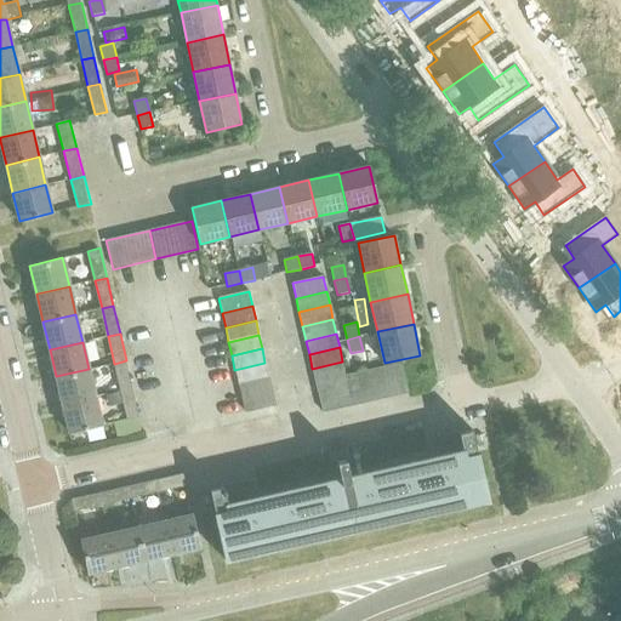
[(114,364),(121,391),(132,388),(126,360),(114,364)]
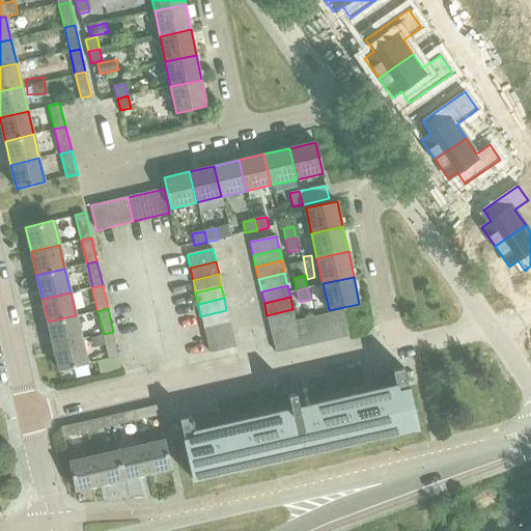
[(270,328),(282,325),(295,322),(296,322),(292,309),(267,315),(270,328)]
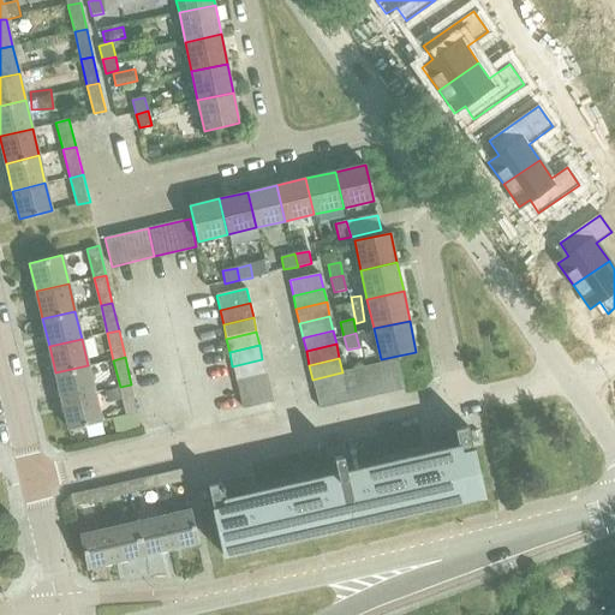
[(232,366),(236,380),(266,372),(262,359),(232,366)]
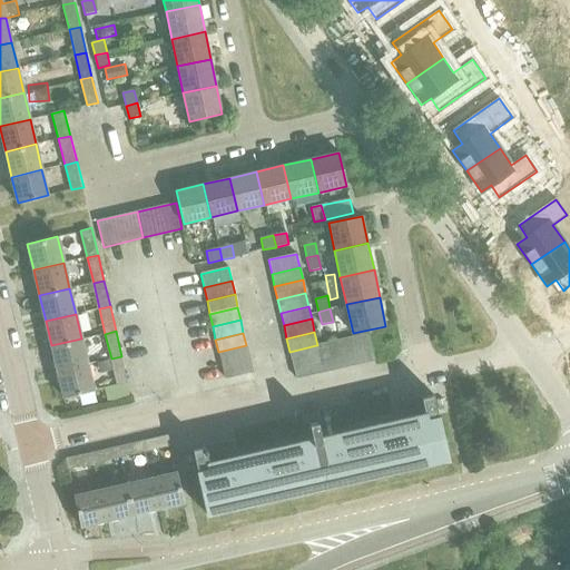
[(369,333),(317,345),(316,345),(322,373),(375,361),(369,333)]
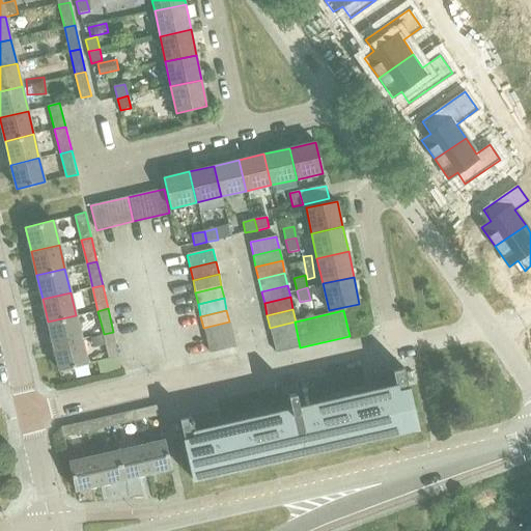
[(48,322),(53,345),(81,339),(76,315),(48,322)]
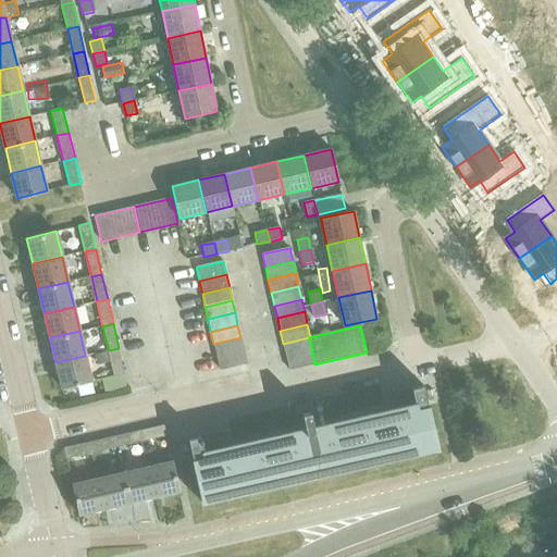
[(213,344),(217,357),(244,351),(240,337),(213,344)]
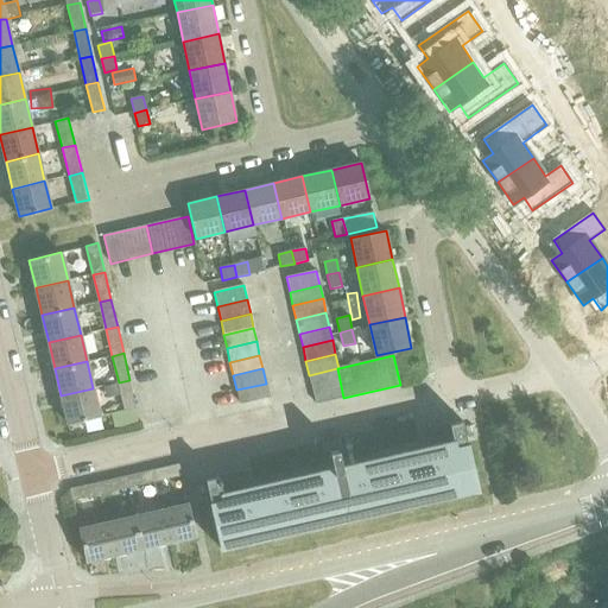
[(337,368),(323,372),(330,401),(343,398),(337,368)]
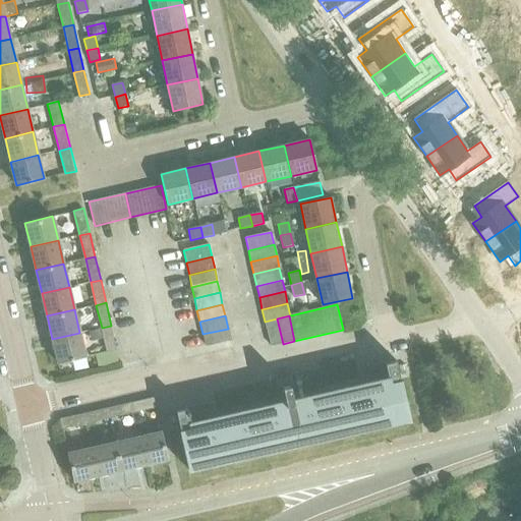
[(277,319),(265,322),(271,346),(283,344),(277,319)]
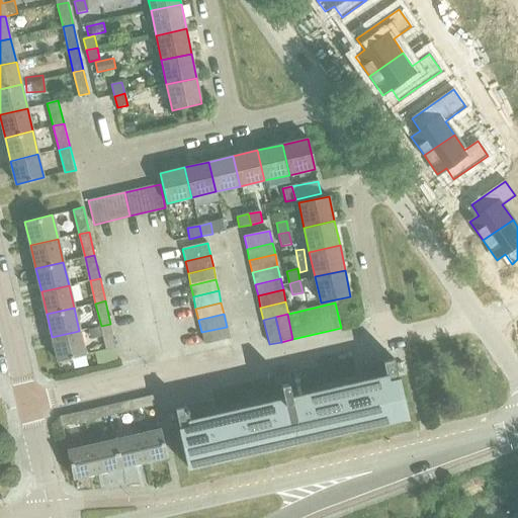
[(101,326),(106,349),(114,348),(116,347),(110,324),(101,326)]
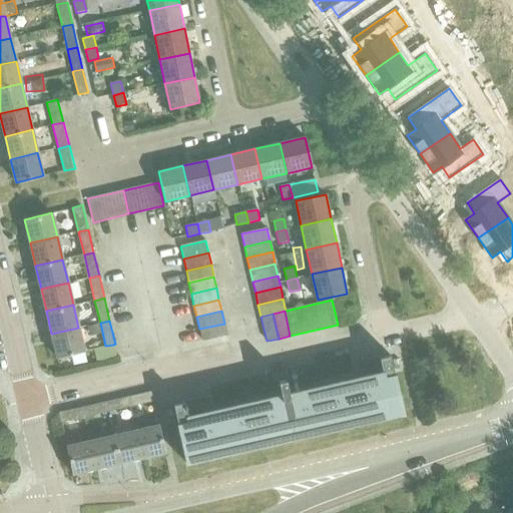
[(224,324),(199,329),(202,341),(226,336),(224,324)]
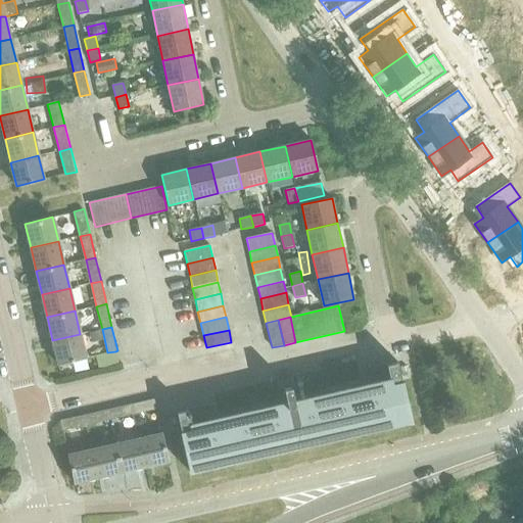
[(80,334),(52,340),(58,365),(86,358),(80,334)]
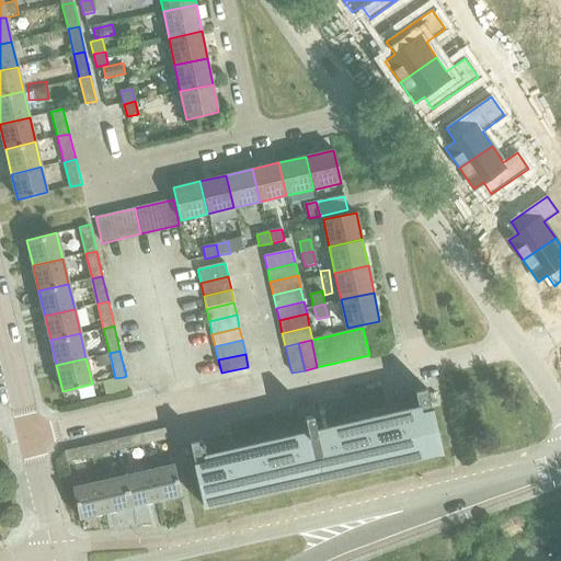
[(392,396),(397,416),(408,459),(442,451),(432,409),(426,388),(392,396)]
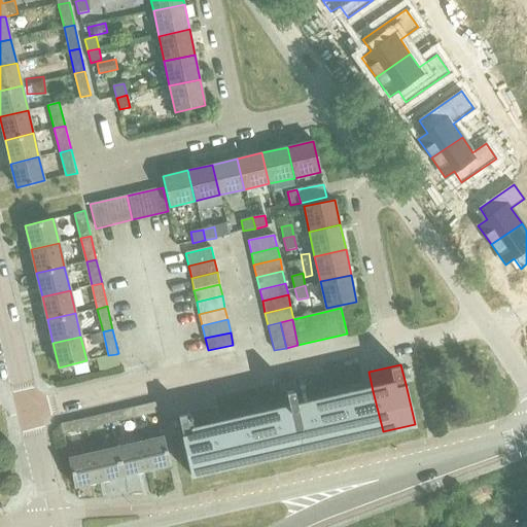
[(290,410),(278,413),(287,453),(319,446),(310,406),(299,408),(294,390),(286,391),(290,410)]
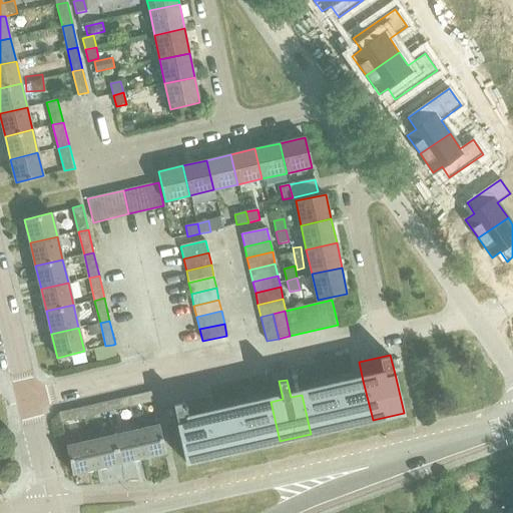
[(363,381),(333,388),(342,427),(373,420),(363,381)]
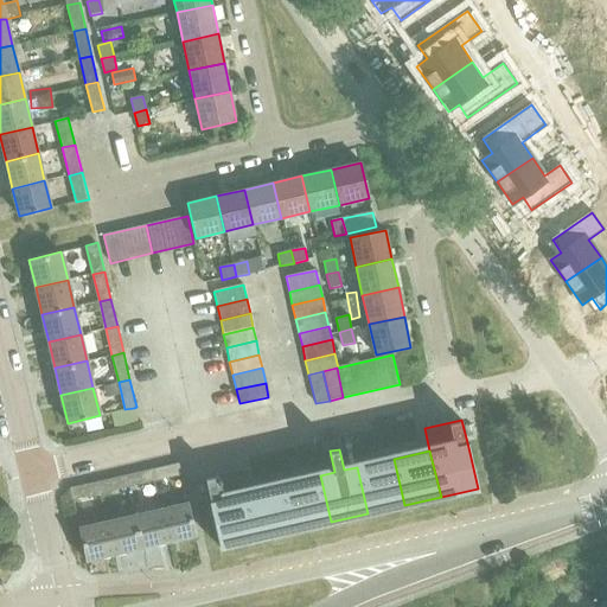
[(394,459),(357,467),(368,513),(404,505),(394,459)]
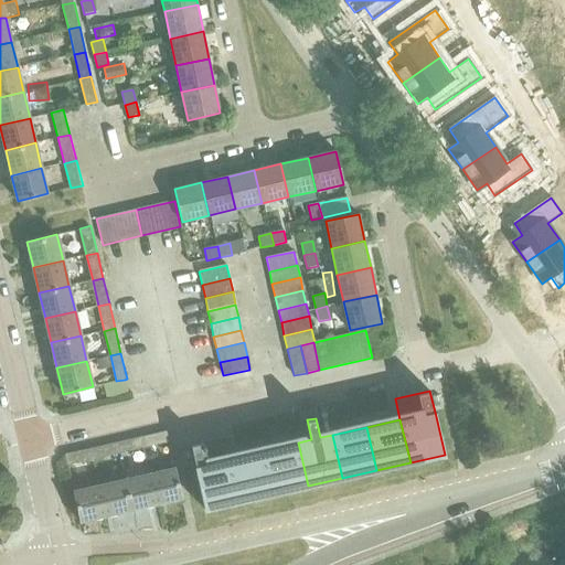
[(167,432),(142,437),(145,447),(169,441),(167,432)]
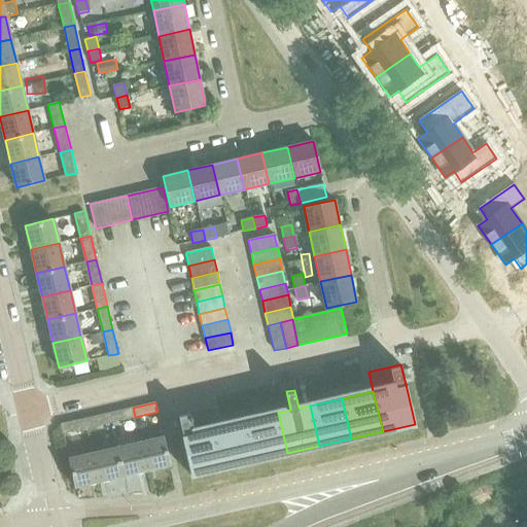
[(214,427),(215,427),(211,408),(178,415),(182,434),(191,476),(223,467),(214,427)]
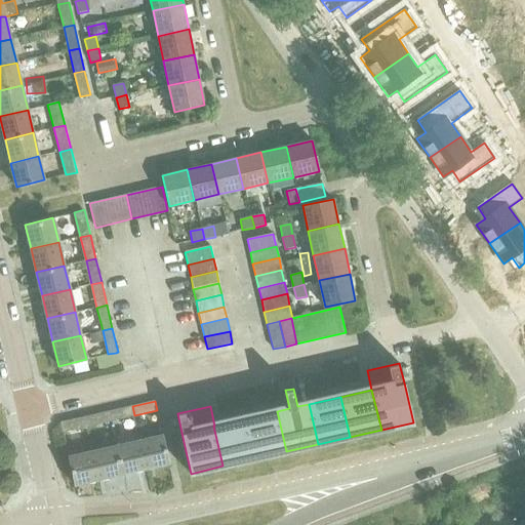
[(108,411),(84,417),(86,427),(110,421),(108,411)]
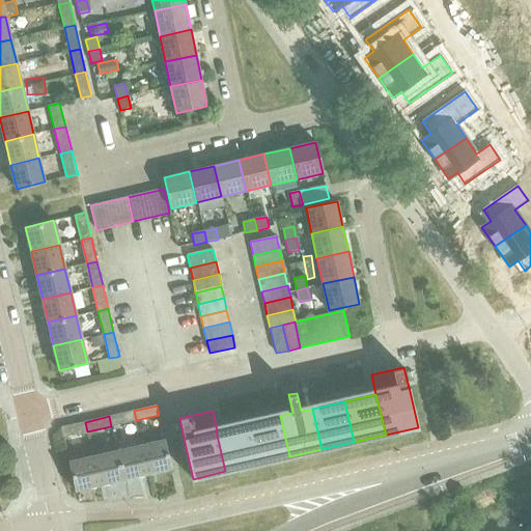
[(280,416),(248,423),(257,464),(289,456),(280,416)]
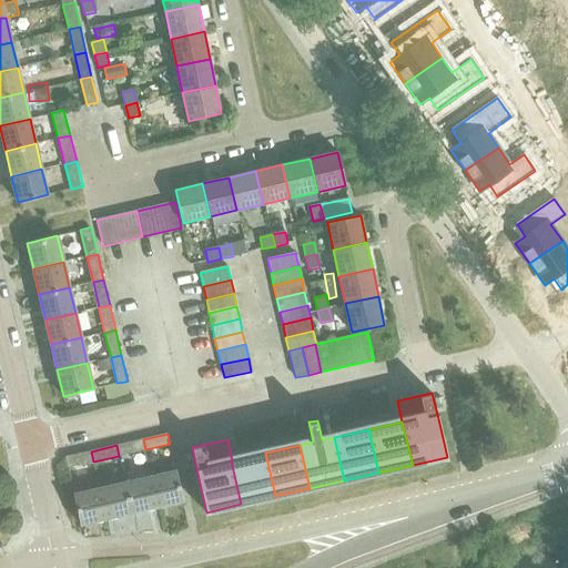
[(93,462),(91,452),(66,457),(68,467),(93,462)]
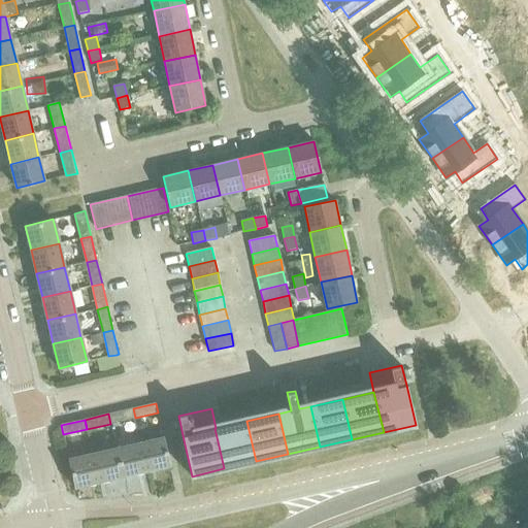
[(246,421),(216,428),(215,428),(224,468),(256,461),(246,421)]
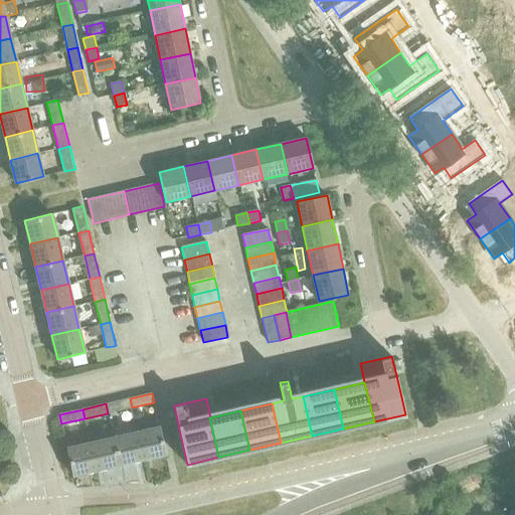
[(159,426),(137,432),(143,460),(166,455),(159,426)]
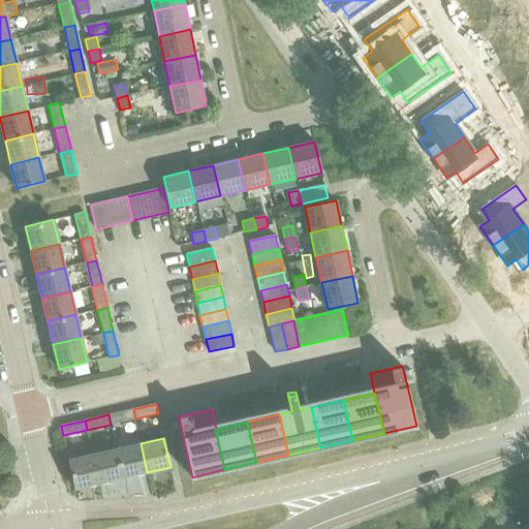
[(141,443),(117,449),(123,477),(147,472),(141,443)]
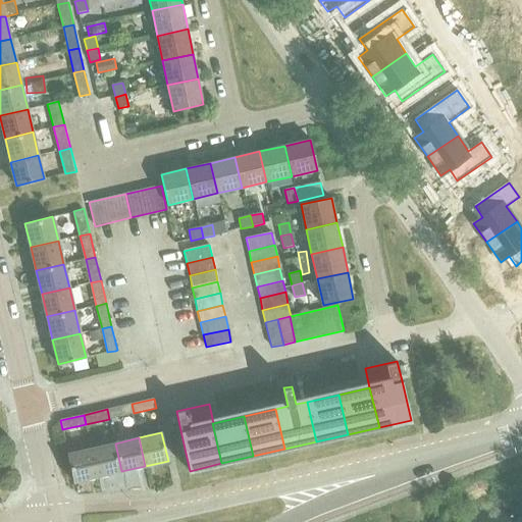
[(115,444),(91,449),(97,477),(121,471),(115,444)]
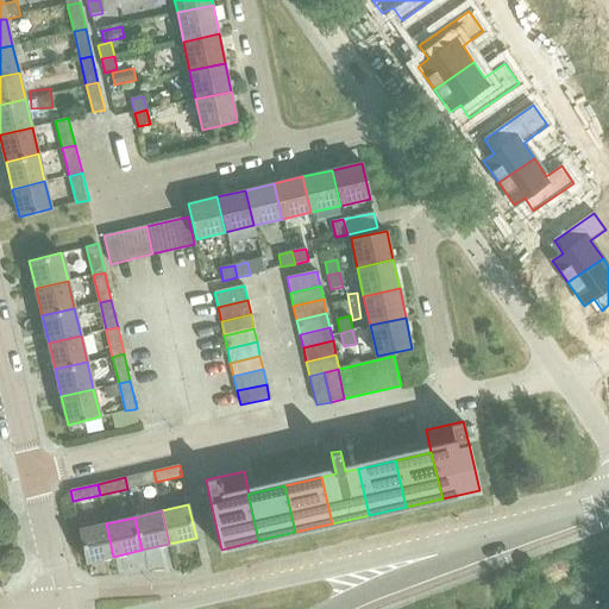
[(113,557),(106,523),(79,529),(86,563),(113,557)]
